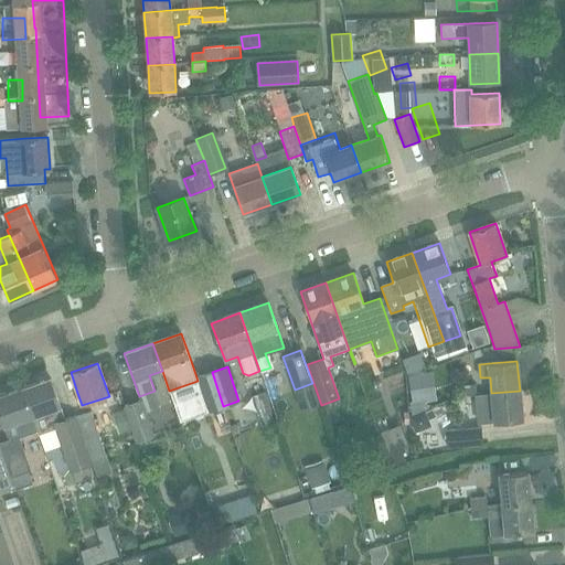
[(223,406),(212,372),(196,377),(209,411),(223,406)]
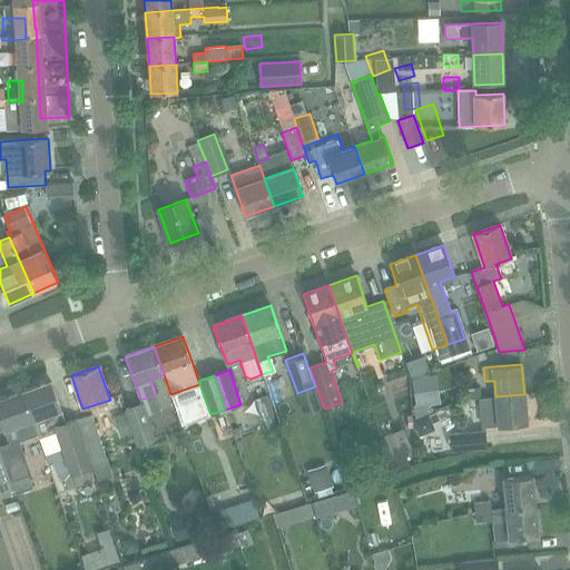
[(60,410),(51,382),(23,392),(38,435),(39,439),(58,432),(64,431),(62,425),(57,411),(60,410)]
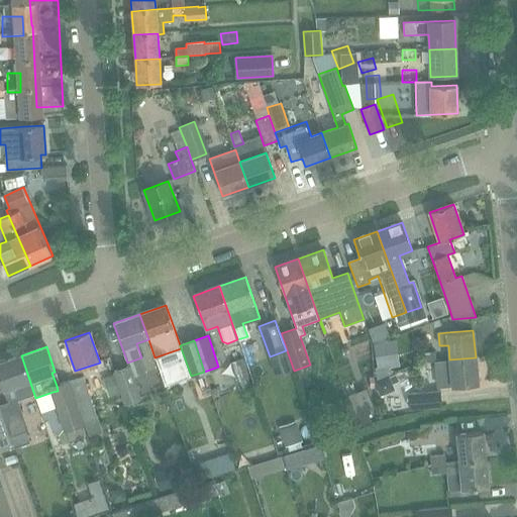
[(419,352),(420,363),(434,362),(433,351),(419,352)]
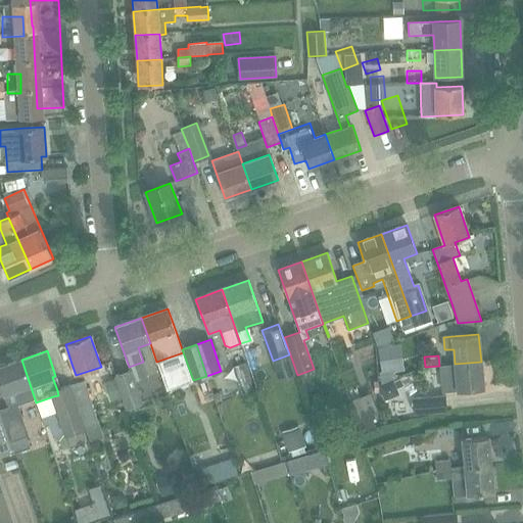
[(35,399),(21,360),(0,367),(0,385),(3,394),(6,405),(7,405),(9,408),(17,405),(17,406),(35,399)]
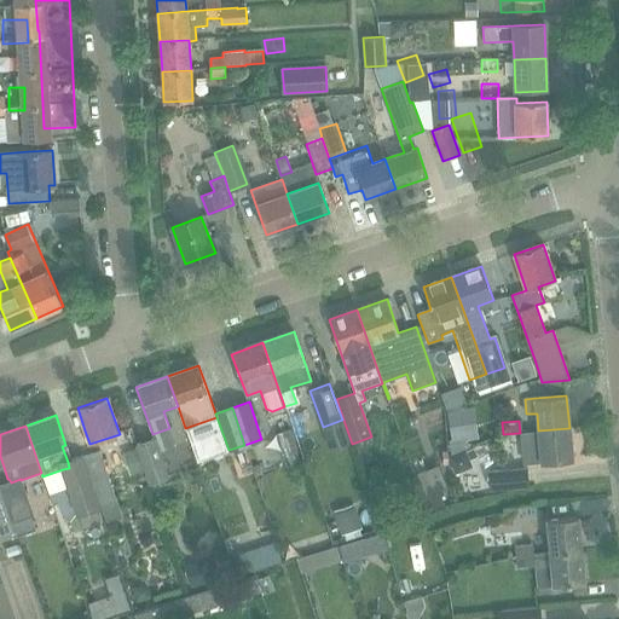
[(538,432),(522,434),(526,464),(542,463),(542,464),(573,461),(570,428),(538,431),(538,432)]
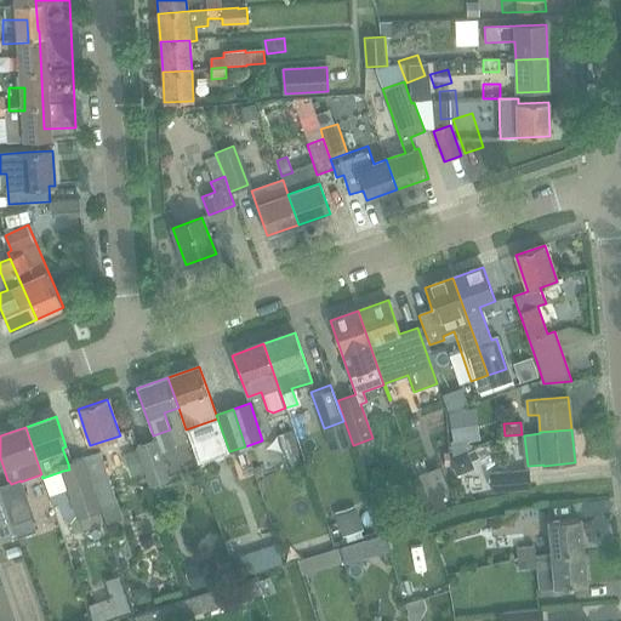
[(277,437),(284,459),(297,454),(291,432),(277,437)]
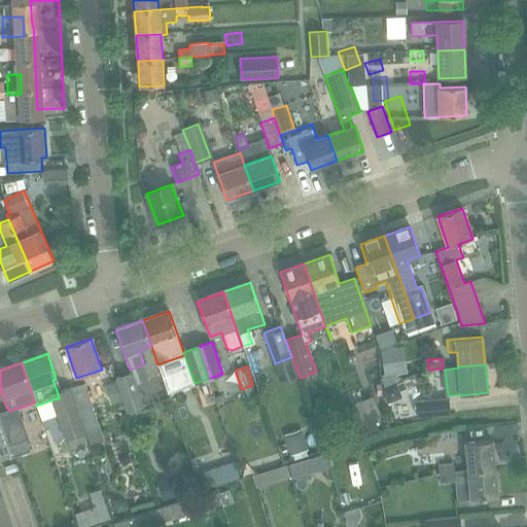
[(116,379),(128,412),(143,407),(131,374),(116,379)]
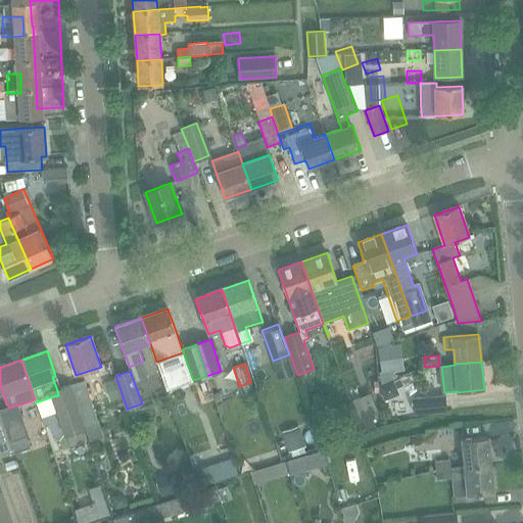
[(84,381),(68,386),(84,429),(99,424),(84,381)]
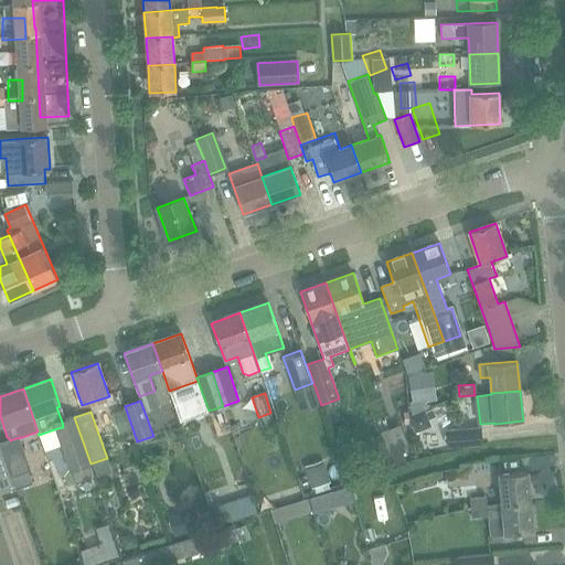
[(63,427),(57,428),(72,470),(91,464),(74,417),(62,422),(63,427)]
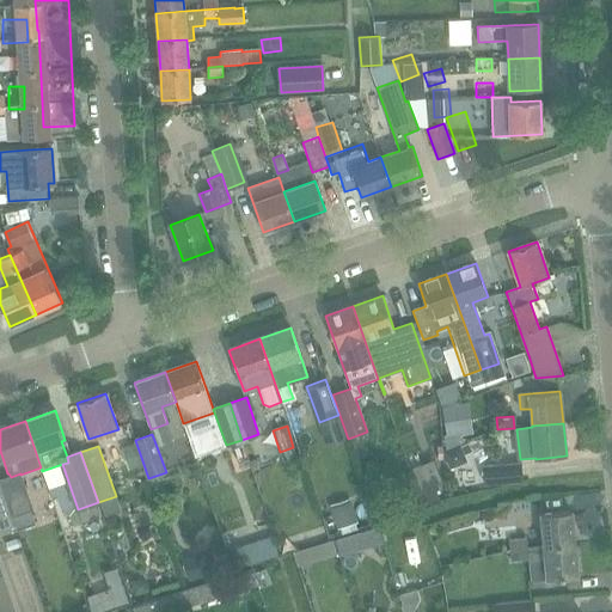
[(441,482),(434,460),(414,467),(427,503),(440,499),(434,484),(441,482)]
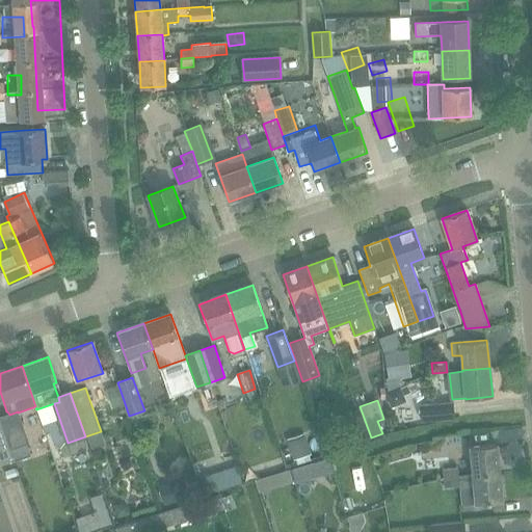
[(421,420),(453,417),(452,403),(420,406),(421,420)]
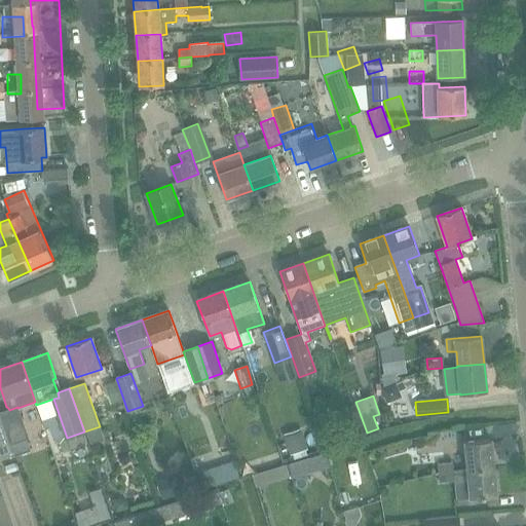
[(17,407),(9,410),(0,413),(0,415),(12,452),(14,456),(30,451),(26,439),(28,439),(17,408),(17,407)]
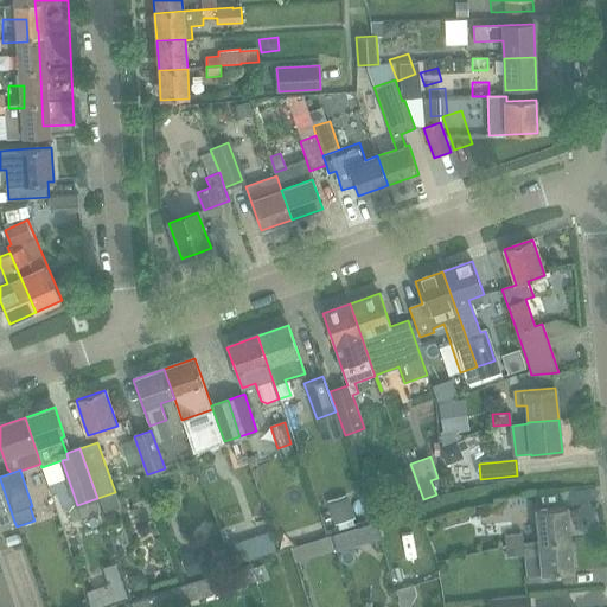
[(0,526),(14,522),(0,479),(0,526)]
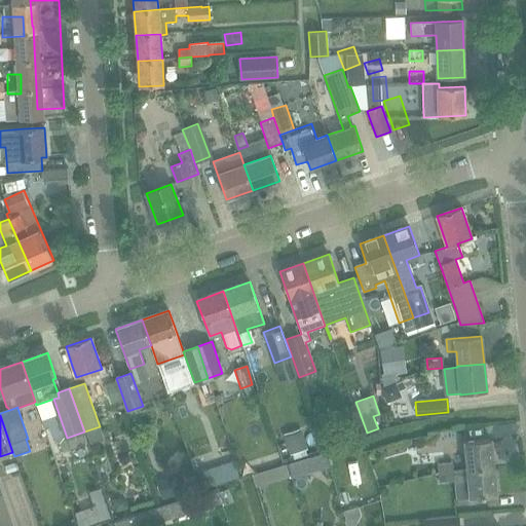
[(318,421),(296,427),(302,449),(325,442),(318,421)]
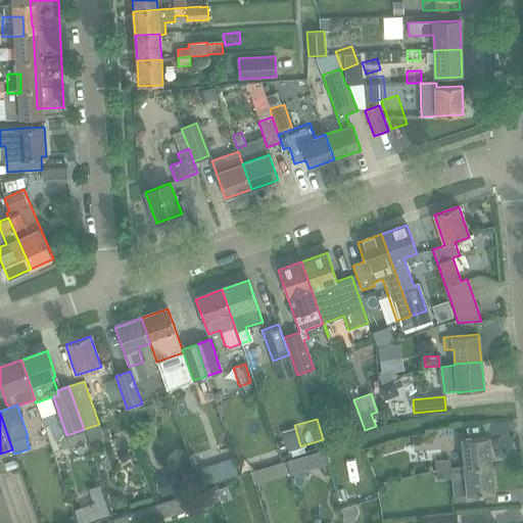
[(465,467),(491,465),(488,437),(463,439),(465,467)]
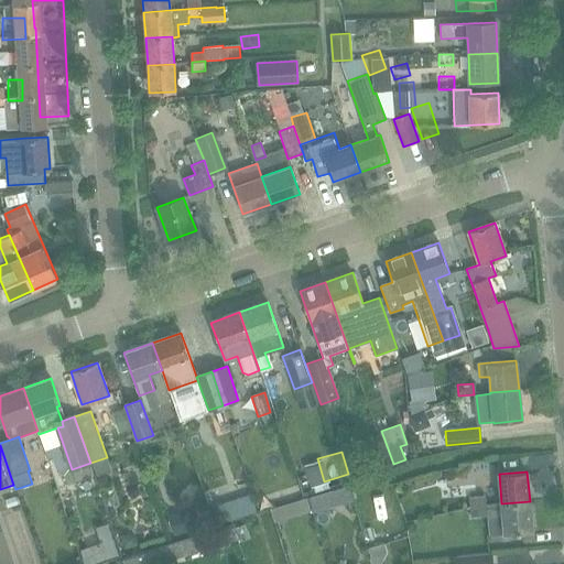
[(324,486),(329,505),(367,494),(361,475),(324,486)]
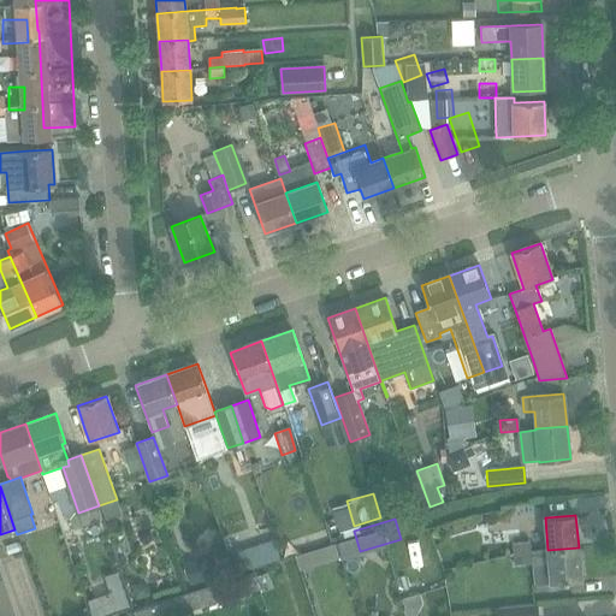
[(514,542),(515,554),(531,552),(529,540),(514,542)]
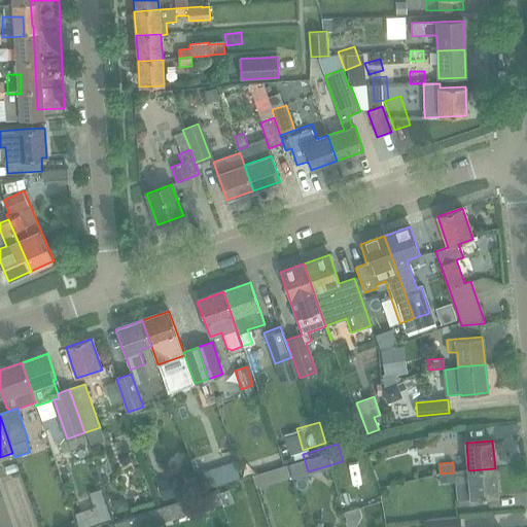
[(362,485),(373,482),(366,464),(357,467),(362,485)]
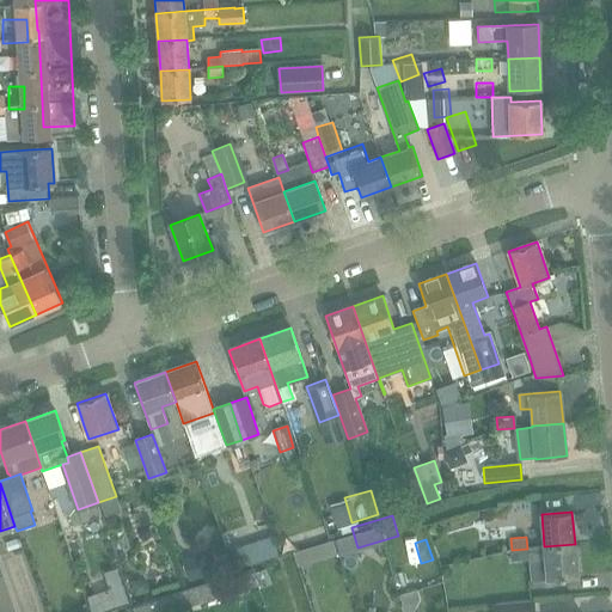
[(575,544),(544,546),(548,580),(579,576),(575,544)]
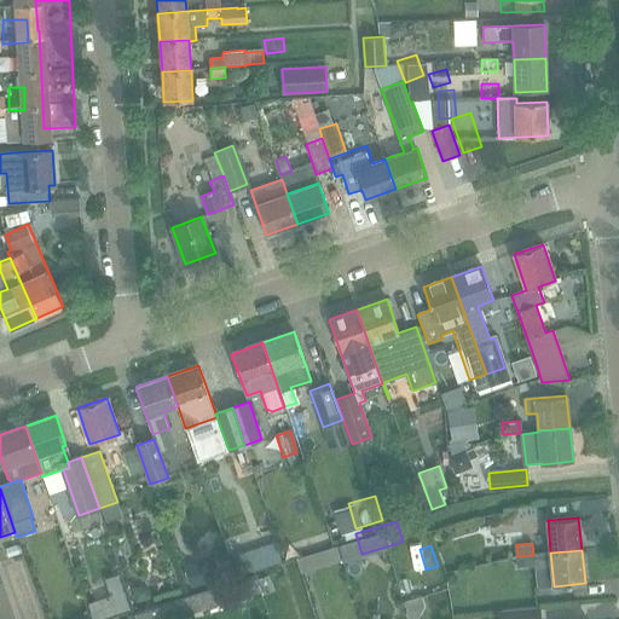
[(534,566),(533,555),(518,556),(518,567),(534,566)]
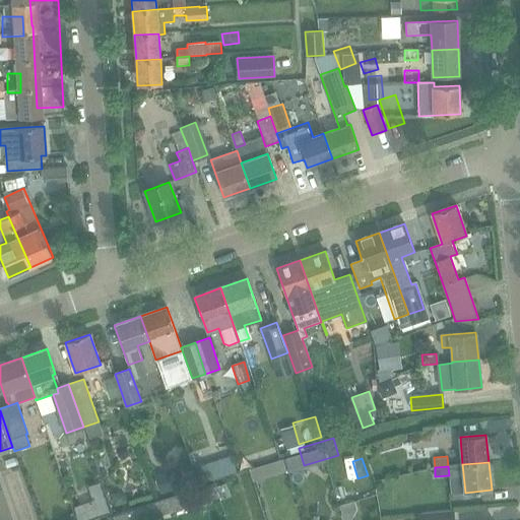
[(355,485),(360,497),(370,493),(366,481),(355,485)]
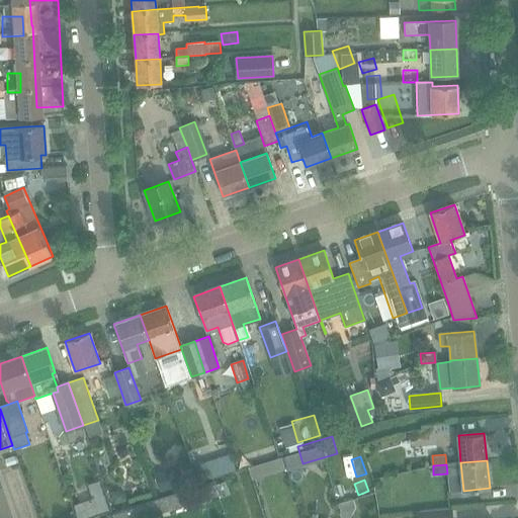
[(117,491),(95,495),(98,509),(120,505),(117,491)]
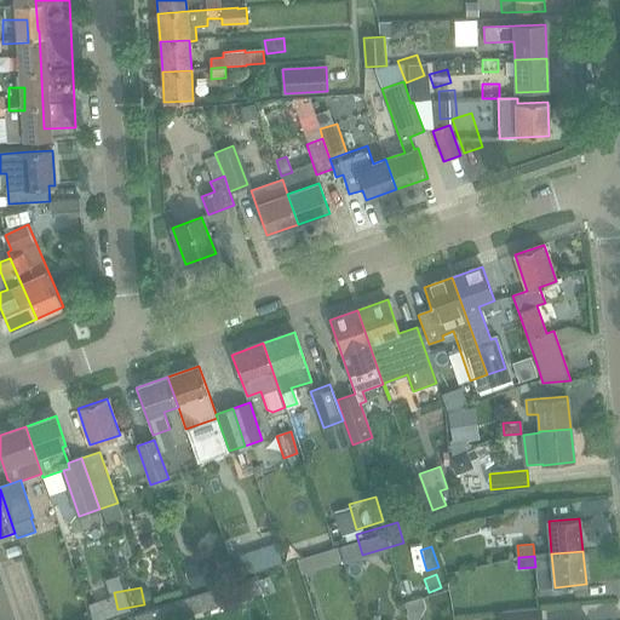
[(153,619),(191,619),(185,595),(149,603),(153,619)]
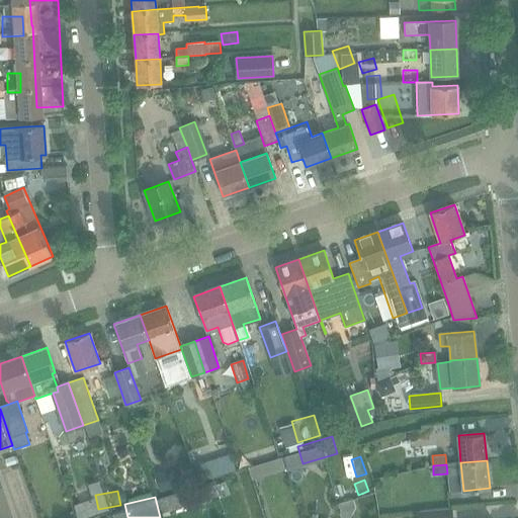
[(417,511),(418,517),(451,517),(451,509),(417,511)]
